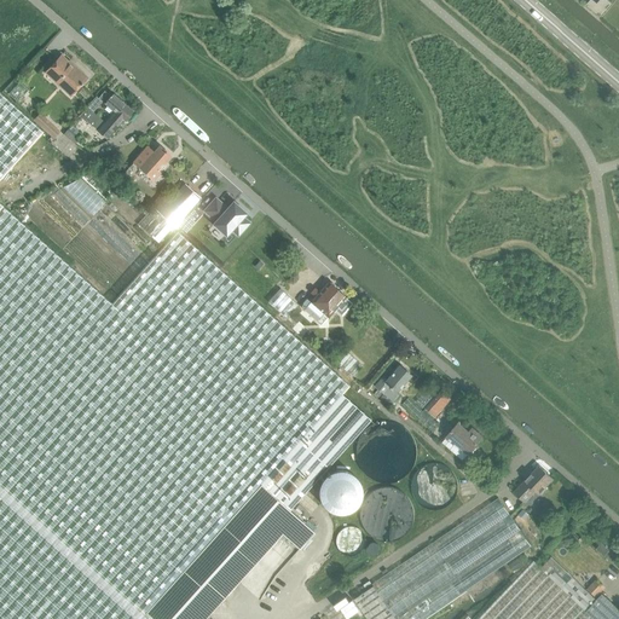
[(590,0),(586,5),(600,17),(612,3),(607,0),(603,0),(597,7),(590,0)]
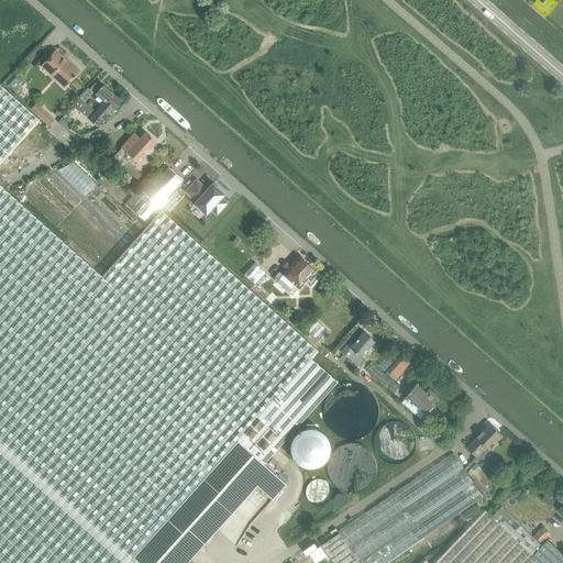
[(64,87),(79,72),(63,55),(62,56),(55,51),(41,66),(64,87)]
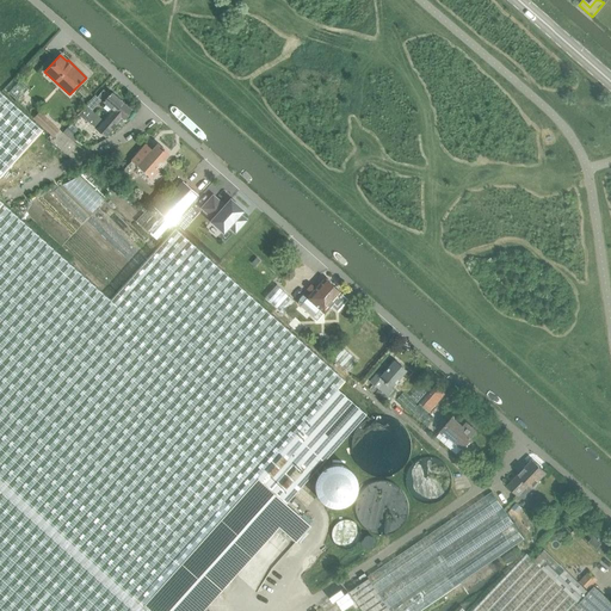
[(19,81),(8,92),(17,100),(28,90),(19,81)]
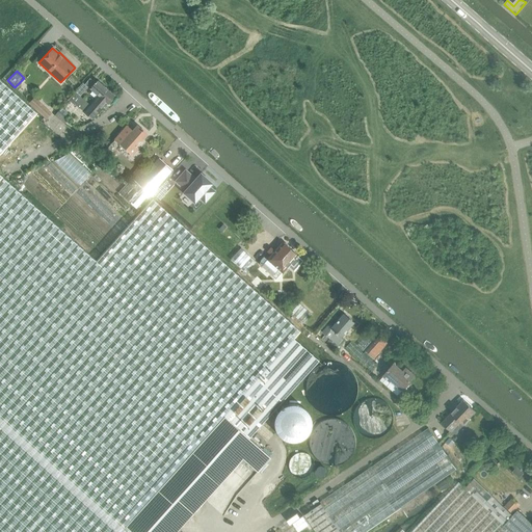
[(89,78),(84,84),(87,87),(89,88),(98,96),(106,103),(106,104),(113,96),(97,81),(95,82),(89,78)]
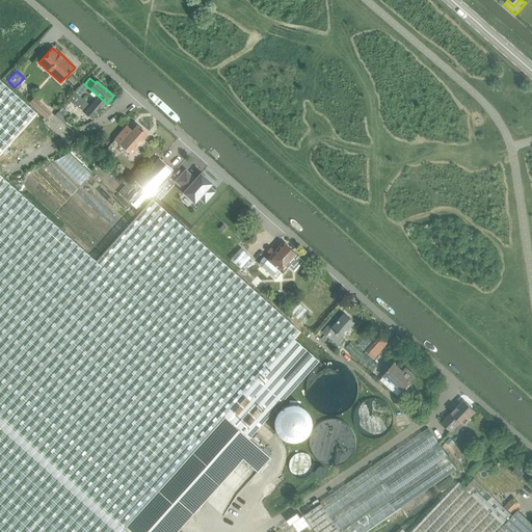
[(0,531),(131,531),(125,526),(293,339),(299,331),(152,198),(96,262),(3,179),(0,176),(0,153),(36,113),(0,80),(0,531)]
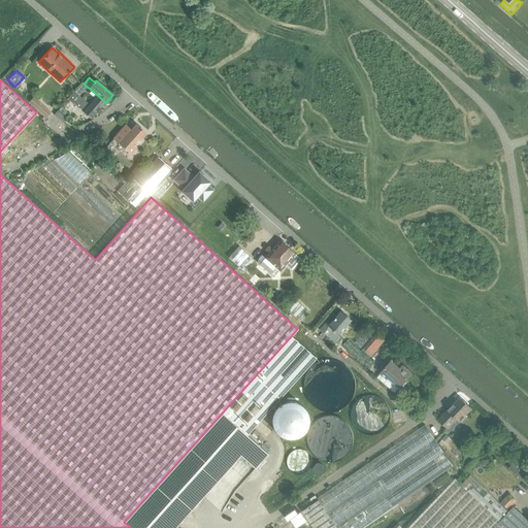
[(81,83),(74,92),(79,96),(87,87),(84,84),(81,83)]
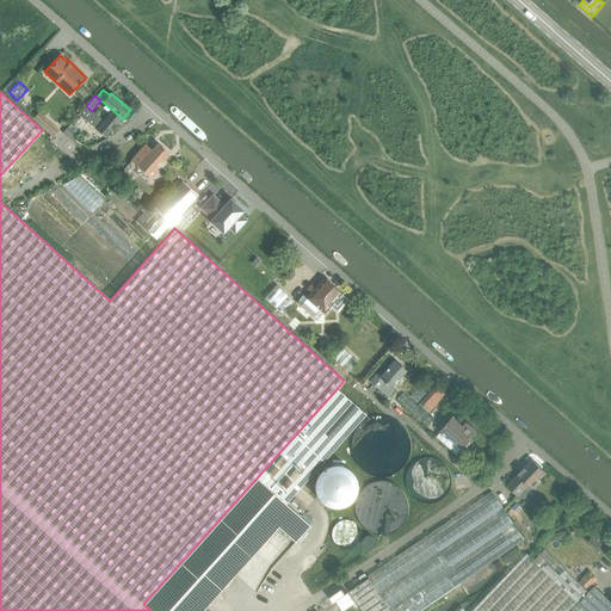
[(86,106),(78,115),(85,121),(86,119),(97,129),(105,137),(122,118),(112,110),(103,122),(92,111),(86,106)]
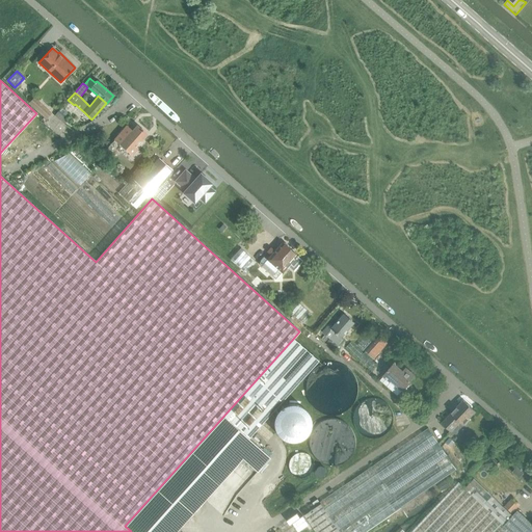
[(27,103),(46,120),(51,112),(33,97),(27,103)]
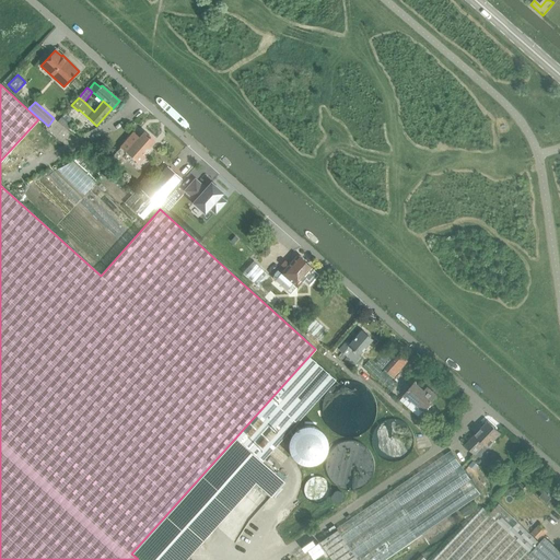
[(65,113),(61,116),(68,123),(71,118),(65,113)]
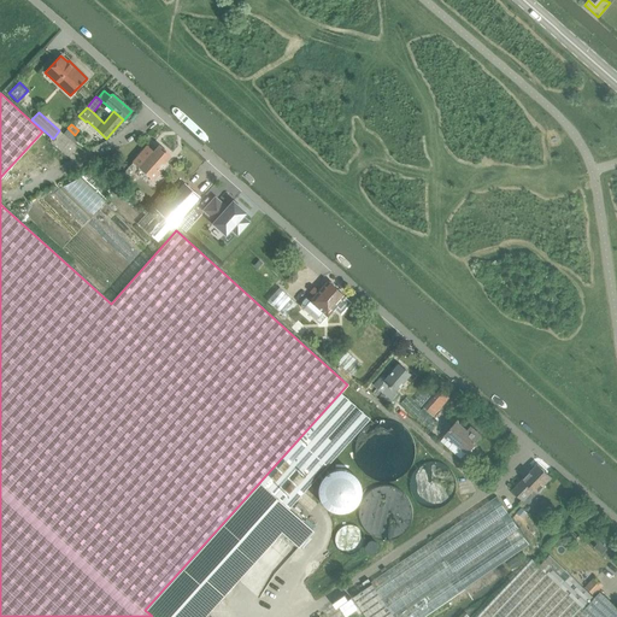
[(68,128),(63,134),(75,144),(80,137),(75,135),(68,128)]
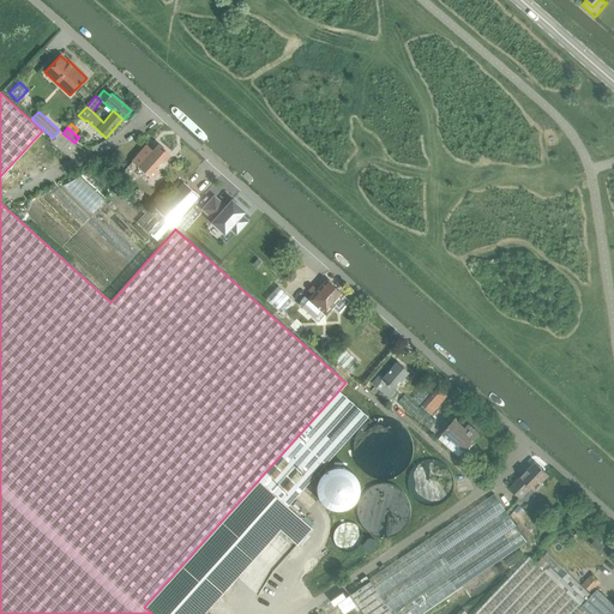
[(132,161),(138,166),(152,179),(160,172),(157,169),(170,156),(157,144),(152,150),(146,144),(132,161)]
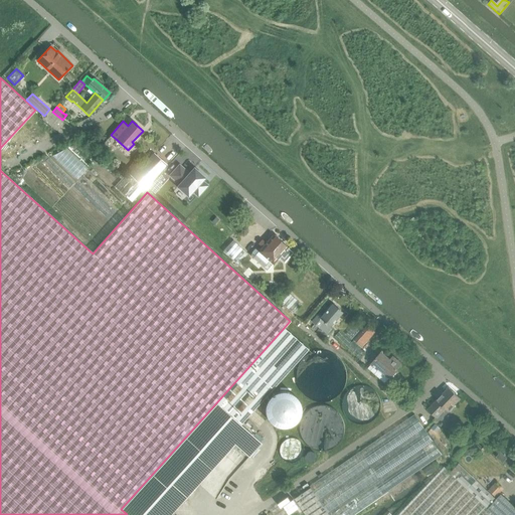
[(66,148),(52,156),(56,161),(77,180),(88,168),(66,148)]
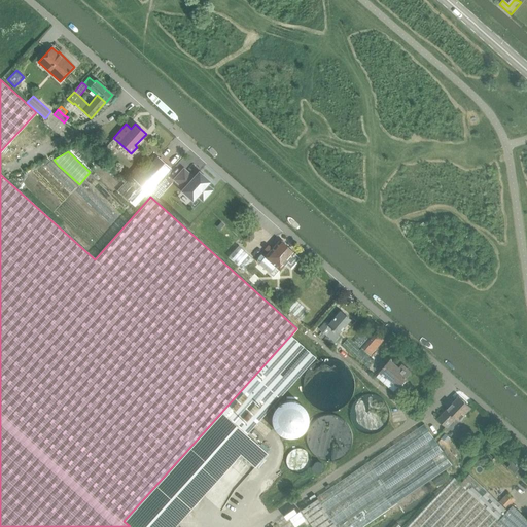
[(138,168),(131,176),(116,190),(134,207),(147,192),(155,184),(156,185),(169,171),(155,159),(142,173),(138,168)]
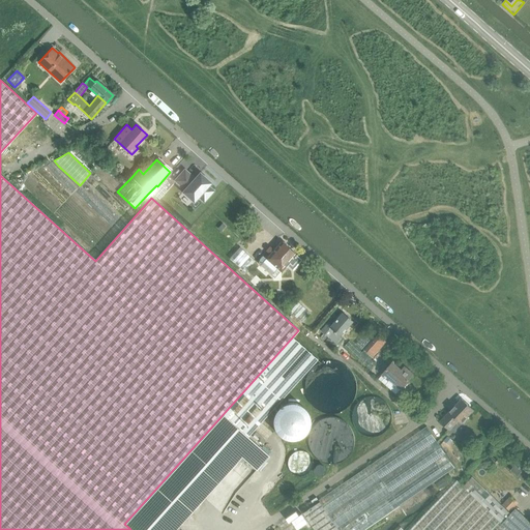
[(193,178),(185,171),(176,181),(185,189),(183,193),(194,201),(198,197),(204,201),(213,192),(207,186),(210,183),(200,174),(194,180),(192,179),(193,178)]
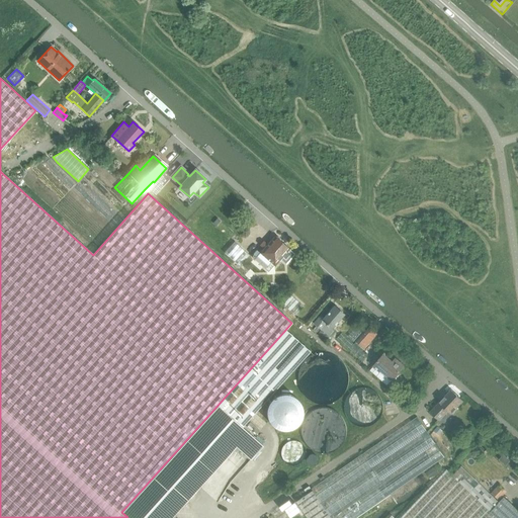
[(163,173),(155,182),(161,188),(169,179),(163,173)]
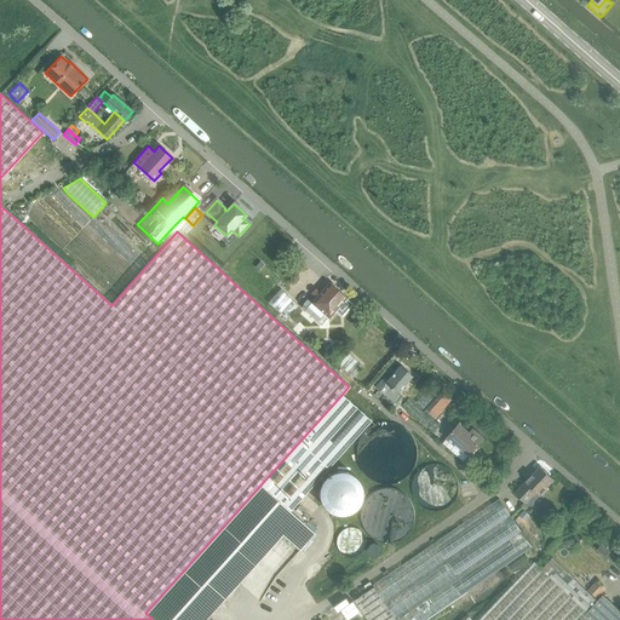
[(187,220),(182,225),(190,233),(194,228),(187,220)]
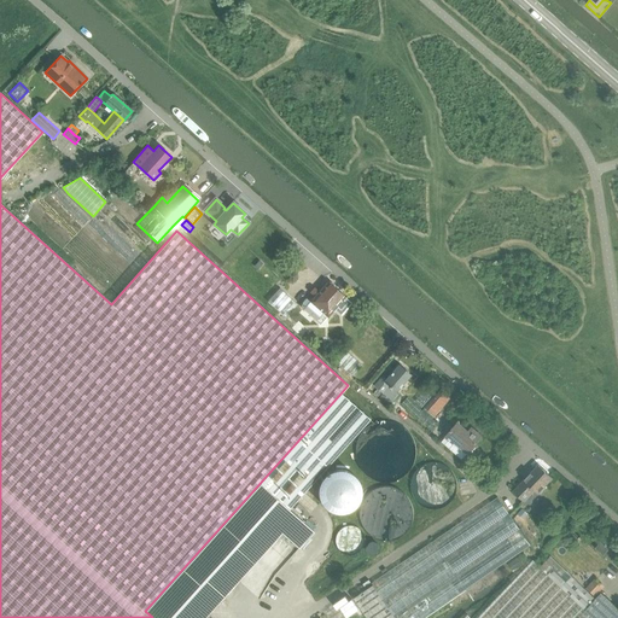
[(319,322),(325,315),(327,318),(334,310),(340,315),(351,303),(345,298),(347,297),(334,287),(334,285),(332,281),(330,281),(327,280),(309,301),(305,298),(299,305),(319,322)]
